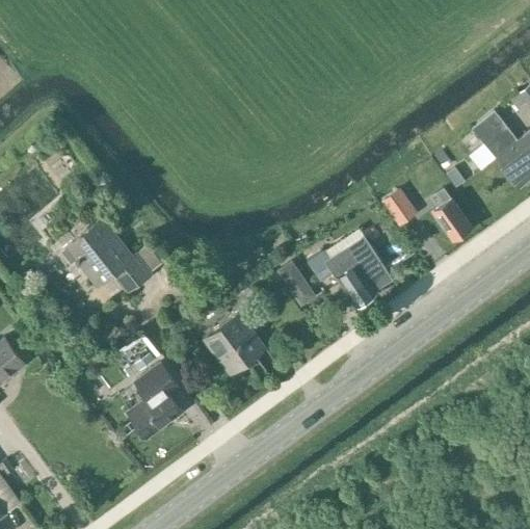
[(529,86),(520,94),(529,106),(529,86)]
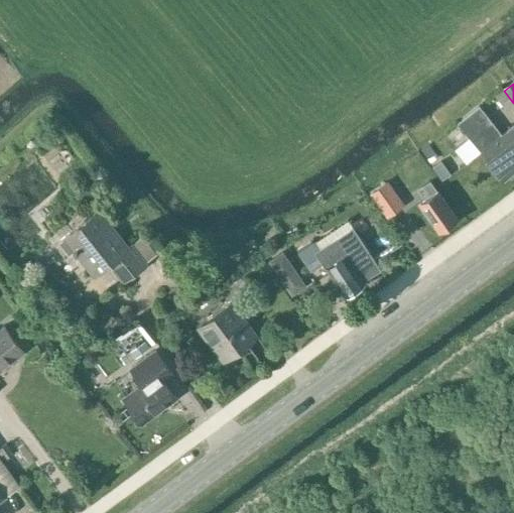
[(504,138),(495,126),(480,108),(459,125),(474,143),(473,144),(505,182),(513,175),(513,131),(504,138)]
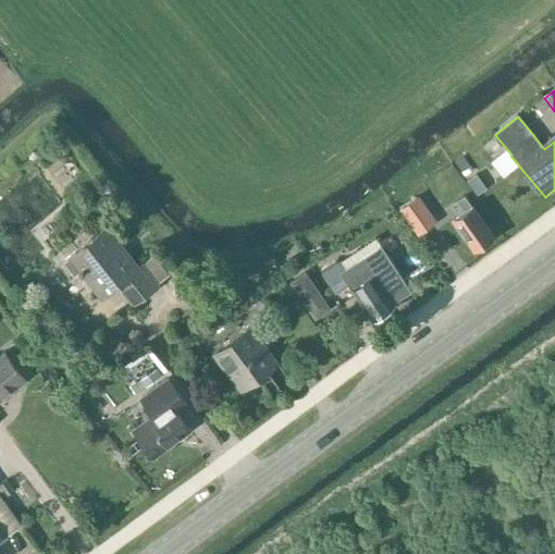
[(455,223),(476,253),(495,239),(475,209),(473,210),(466,199),(454,207),(461,219),(455,223)]
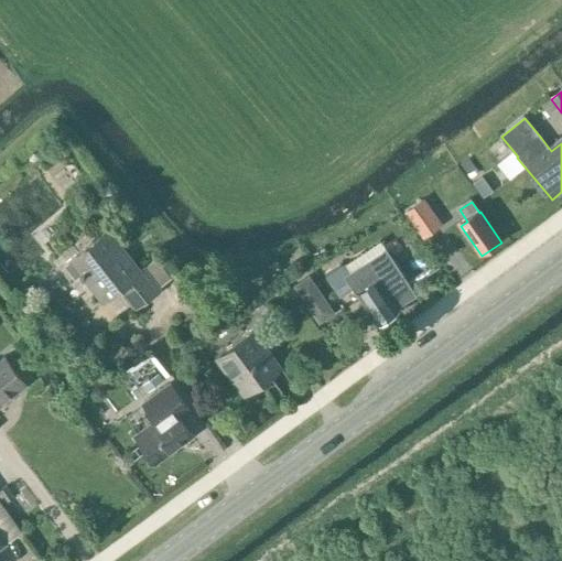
[(439,227),(424,207),(411,217),(425,237),(439,227)]
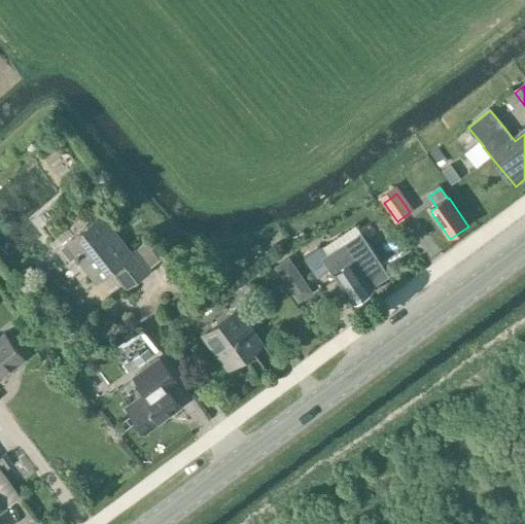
[(132,256),(102,218),(72,242),(81,253),(76,257),(92,277),(107,265),(128,290),(161,265),(145,245),(132,256)]
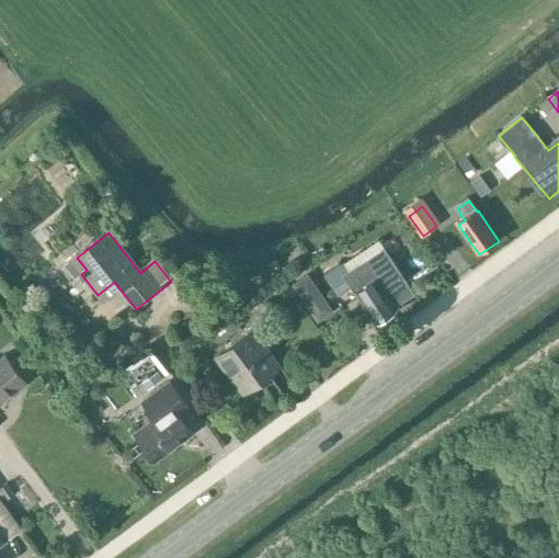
[(342,264),(324,276),(333,289),(339,298),(341,297),(351,312),(363,304),(376,325),(398,310),(407,304),(407,303),(411,299),(415,296),(385,249),(348,273),(343,266),(342,264)]
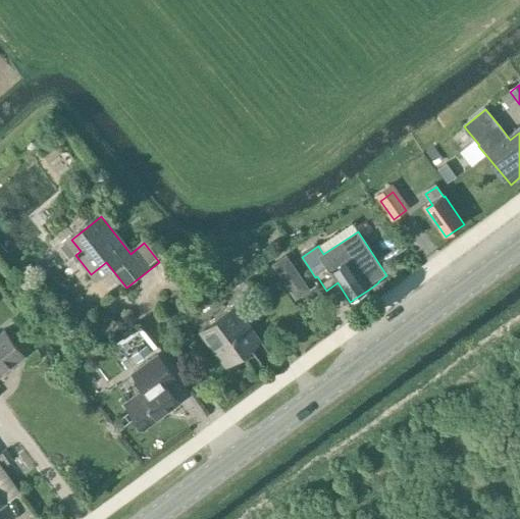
[(288,256),(273,266),(298,301),(312,291),(288,256)]
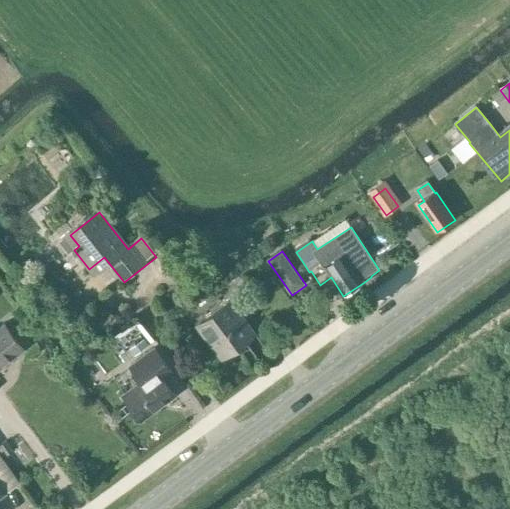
[(230,302),(198,326),(223,359),(255,335),(230,302)]
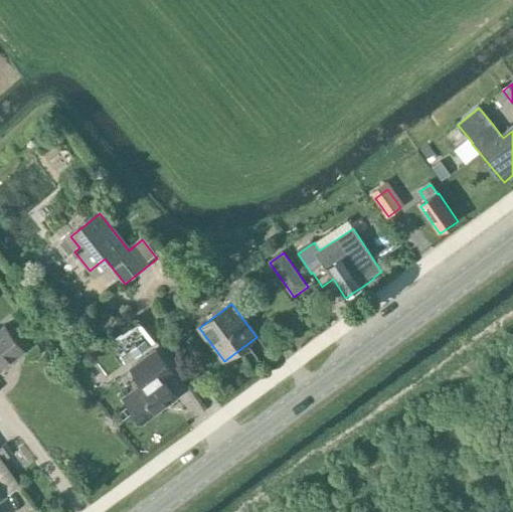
[(0,373),(26,352),(6,328),(0,332),(0,373)]
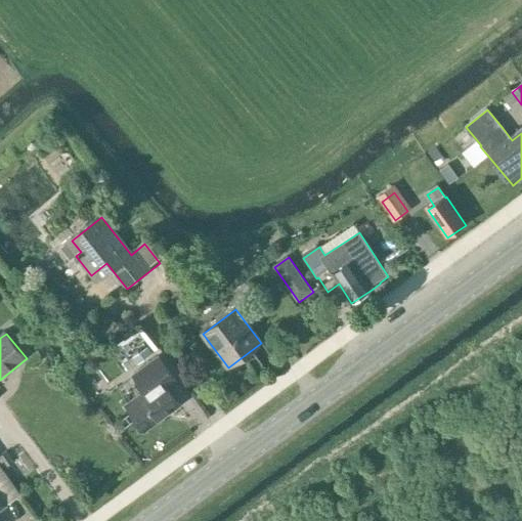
[(145,430),(178,405),(164,386),(174,379),(160,359),(135,378),(147,394),(129,407),(145,430)]
